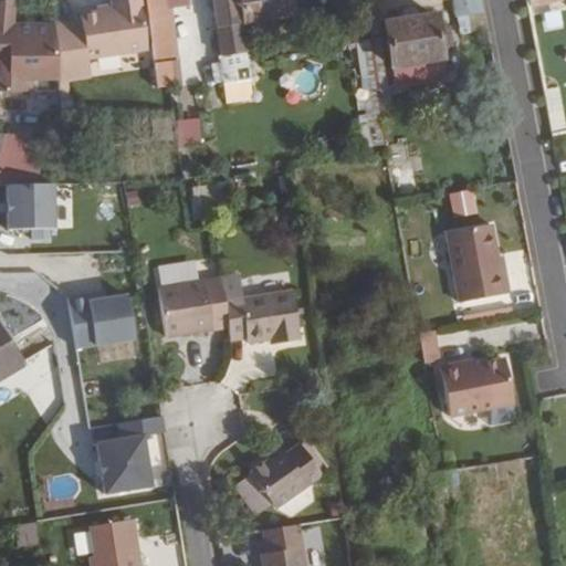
[(54,24),(51,0),(7,0),(0,1),(0,35),(12,35),(13,51),(34,50),(35,65),(38,65),(56,65),(54,24)]
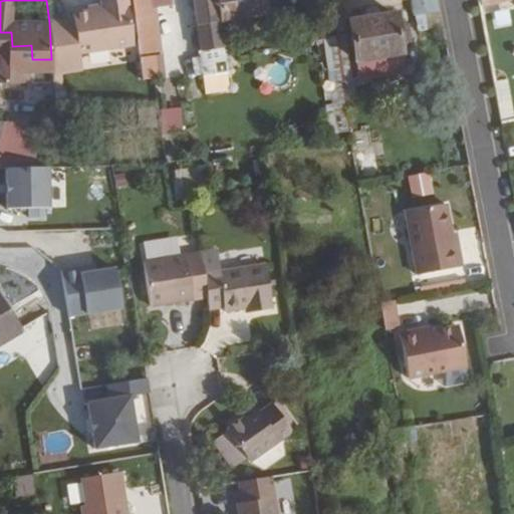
[(130,46),(125,14),(129,14),(125,0),(98,0),(99,5),(87,7),(87,11),(71,13),(73,18),(49,22),(51,59),(54,91),(55,104),(55,108),(56,108),(57,108),(65,108),(64,89),(61,89),(60,74),(82,71),(80,54),(130,46)]
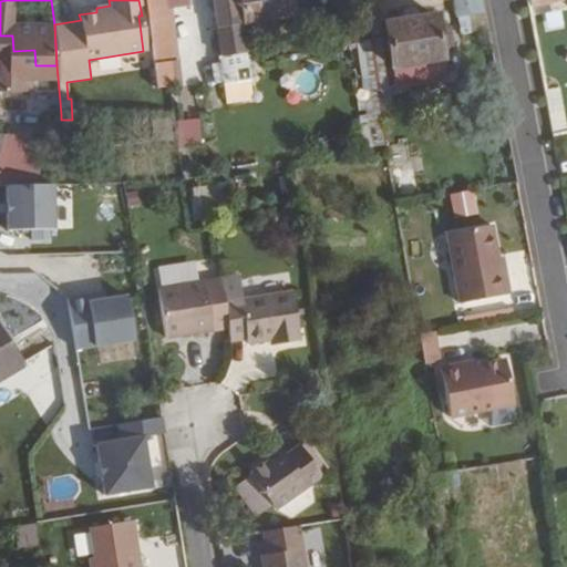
[(177,62),(169,0),(145,0),(156,88),(181,85),(178,62),(177,62)]
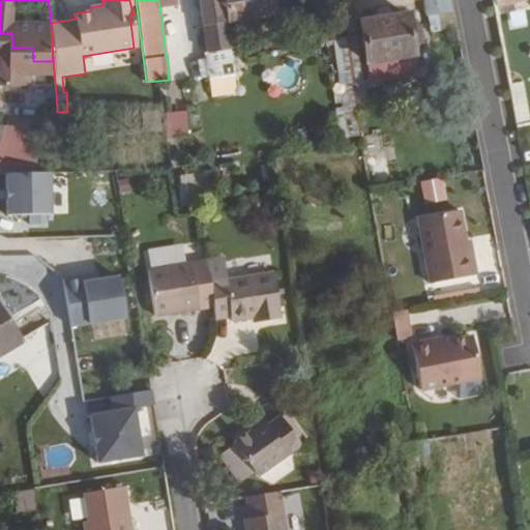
[(227,24),(223,0),(198,0),(206,52),(230,49),(227,24)]
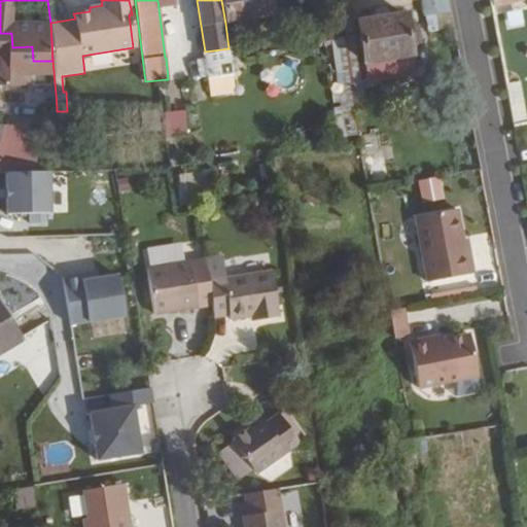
[(267,16),(264,0),(221,0),(225,24),(267,16)]
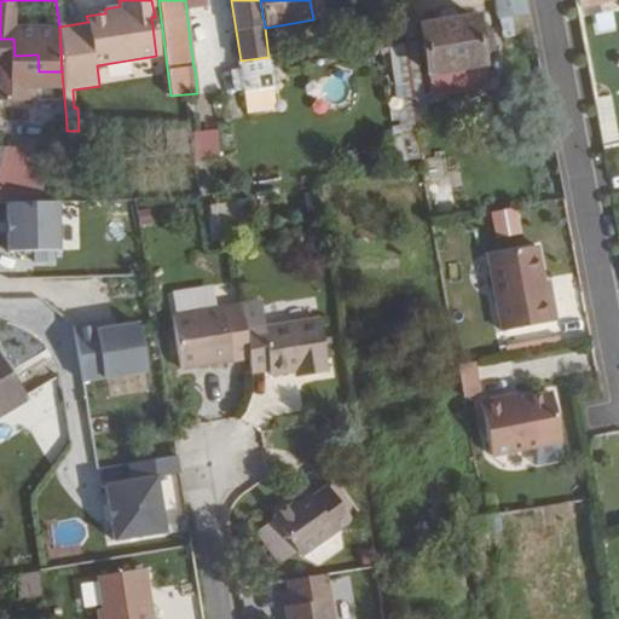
[(496,0),(502,22),(532,13),(527,0),(496,0)]
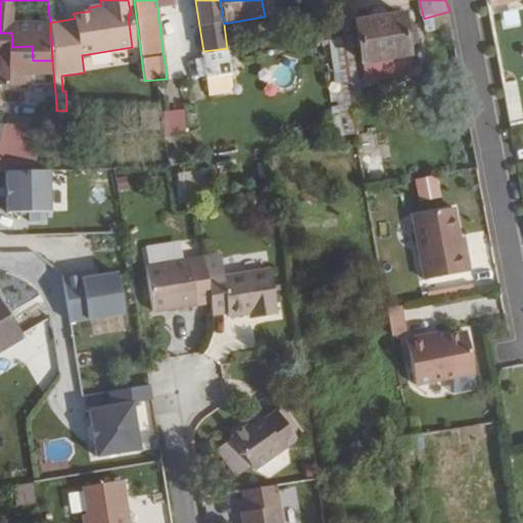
[(409,56),(401,13),(354,21),(361,63),(362,63),(408,56),(409,56)]
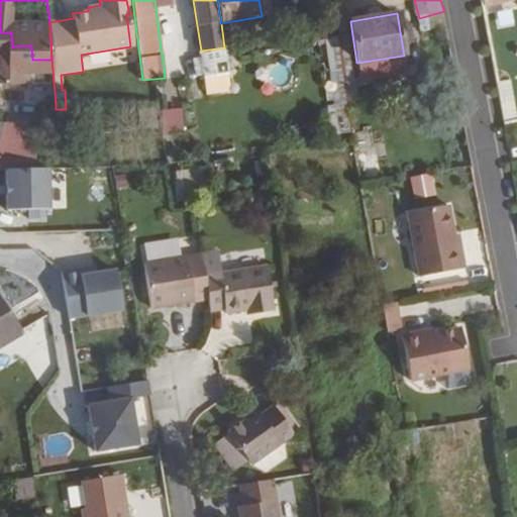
[(32,60),(31,45),(12,46),(11,32),(0,32),(0,83),(27,82),(27,61),(32,60)]
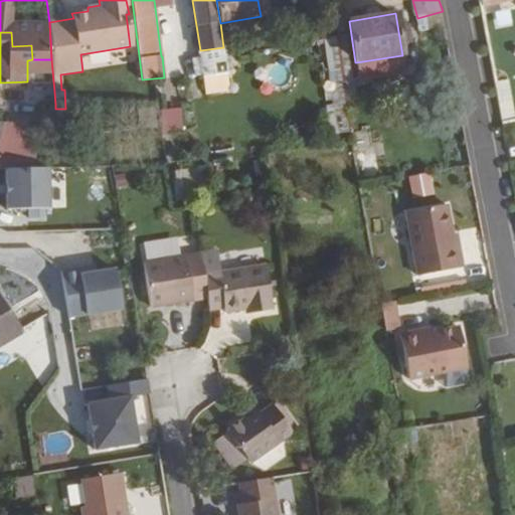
[(334,135),(350,133),(338,38),(322,40),(334,135)]
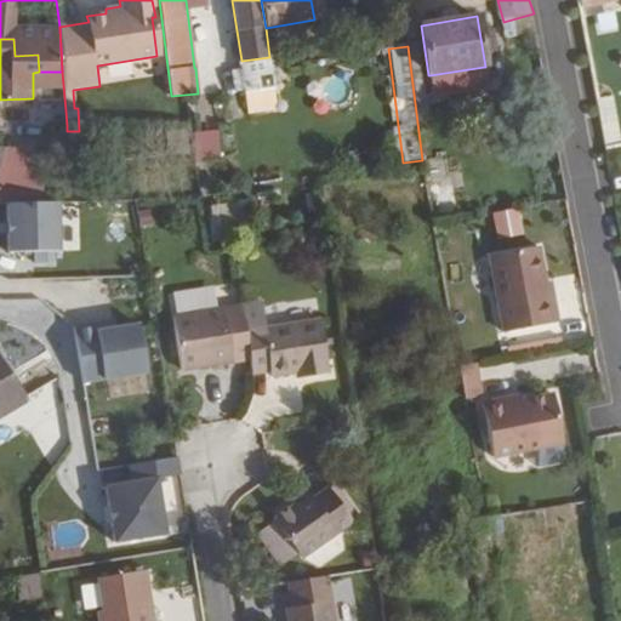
[(274,87),(269,57),(241,61),(239,61),(244,92),(274,87)]
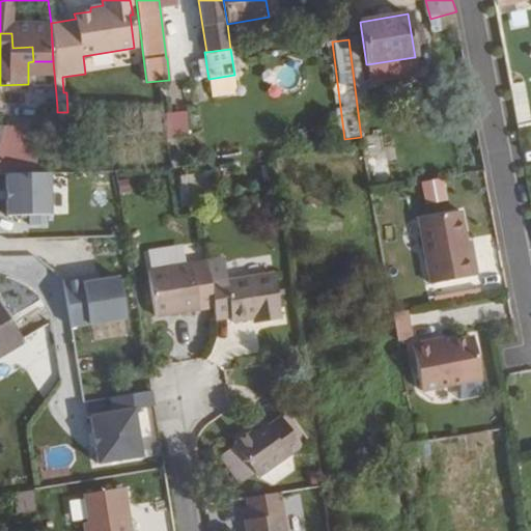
[(402,78),(416,71),(414,57),(367,64),(369,79),(387,80),(402,78)]
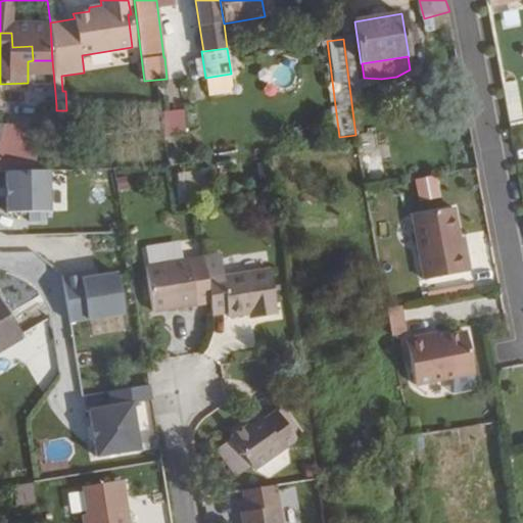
[(55,93),(52,60),(35,60),(36,93),(55,93)]
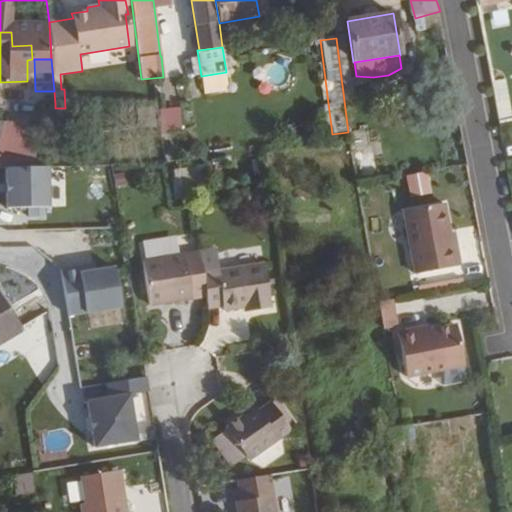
[(203,82),(227,78),(226,72),(201,76),(203,82)]
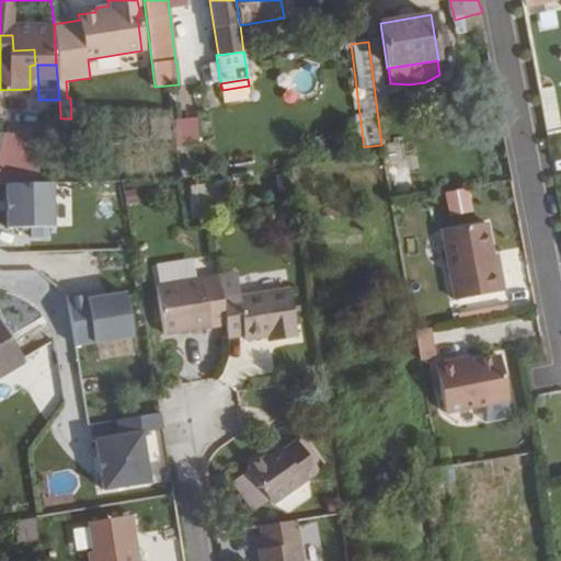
[(60,114),(59,100),(38,100),(39,114),(60,114)]
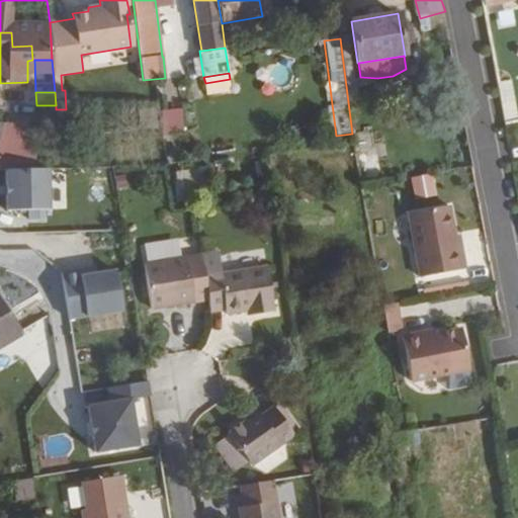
[(435,195),(431,176),(413,180),(417,199),(435,195)]
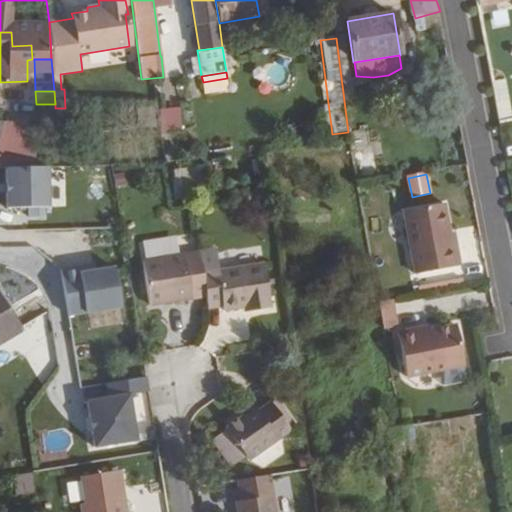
[(459,266),(452,233),(449,233),(444,203),(403,211),(415,274),(459,266)]
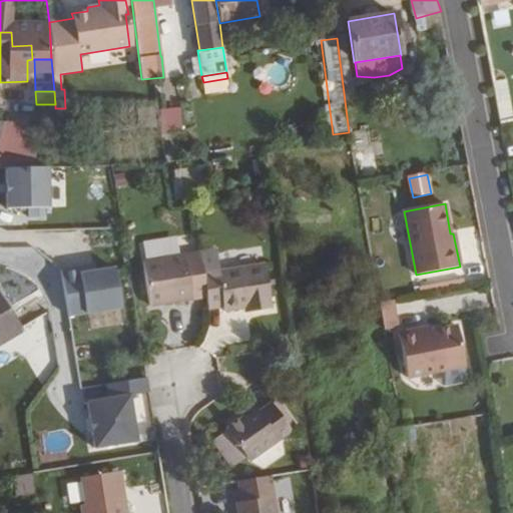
[(206,298),(202,274),(198,252),(142,262),(149,307),(206,298)]
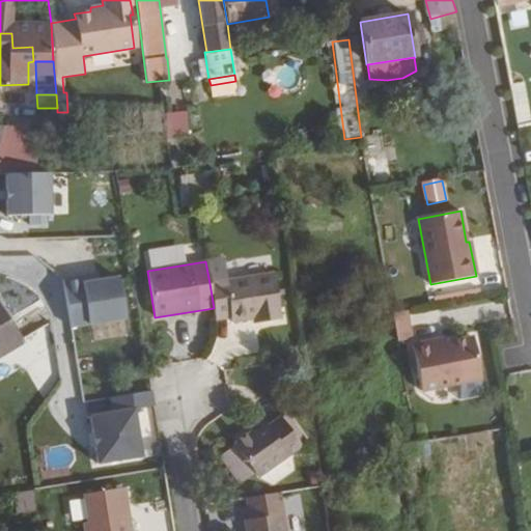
[(127,316),(119,273),(79,279),(86,324),(127,316)]
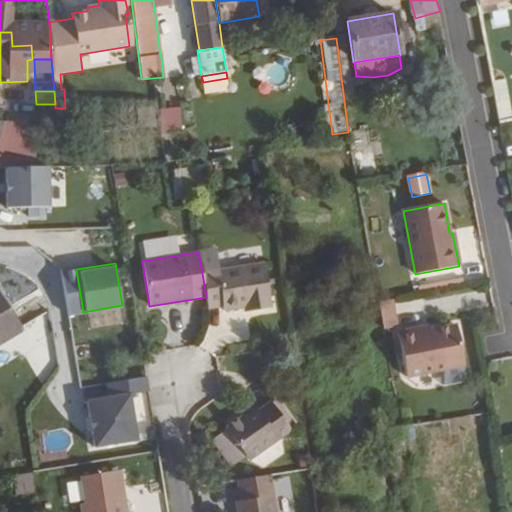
[(270,309),(262,264),(202,273),(206,297),(207,308),(222,306),(223,311),(245,308),(245,313),(270,309)]
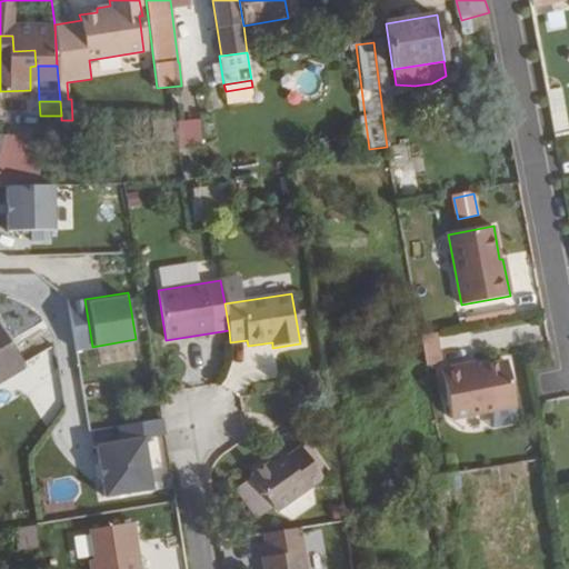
[(0,381),(22,369),(0,331),(0,381)]
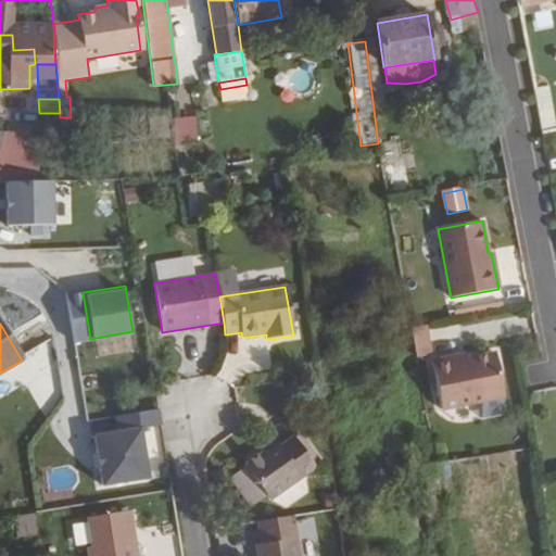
[(411,329),(417,358),(434,355),(429,326),(411,329)]
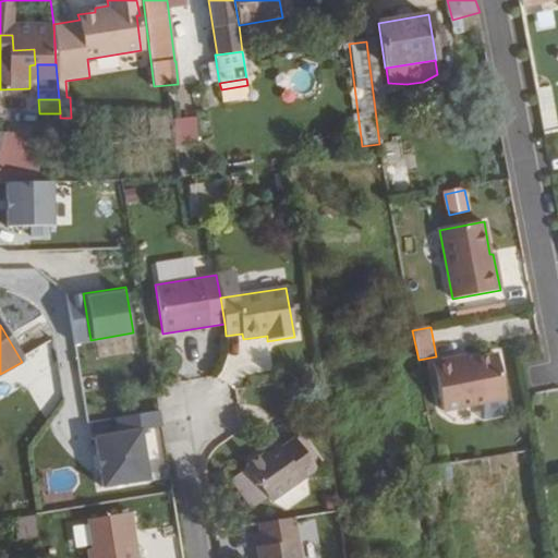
[(506,399),(497,354),(468,361),(468,355),(433,363),(443,412),(506,399)]
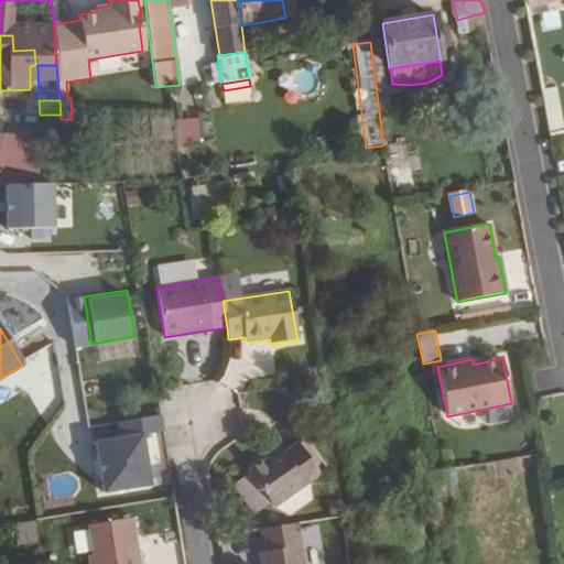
[(150,484),(143,429),(96,435),(104,490),(150,484)]
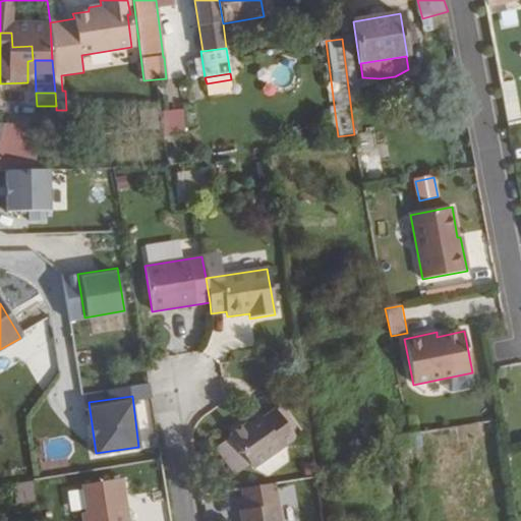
[(296,439),(275,409),(262,418),(257,412),(244,422),(245,424),(229,437),(252,470),(296,439)]
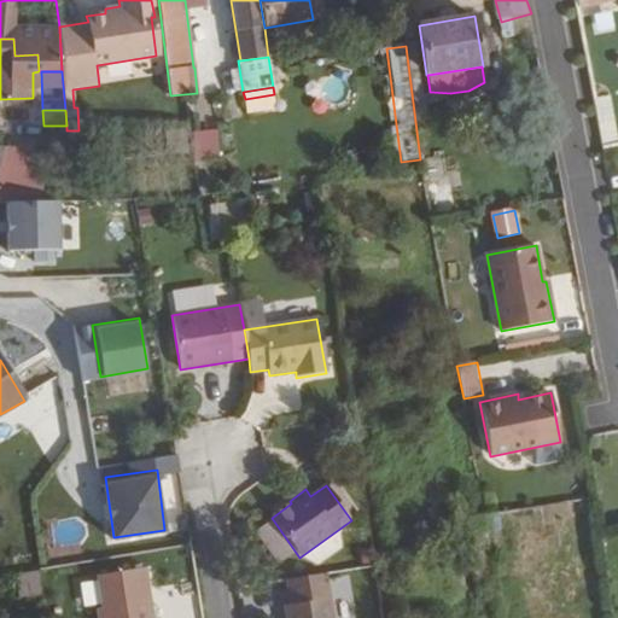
[(156,617),(149,567),(94,576),(101,617),(156,617)]
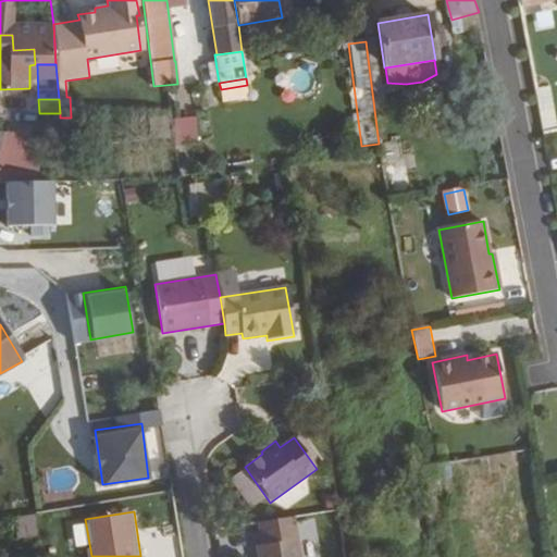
[(299,556),(297,540),(295,540),(292,518),(257,522),(262,545),(256,546),(257,556),(299,556)]
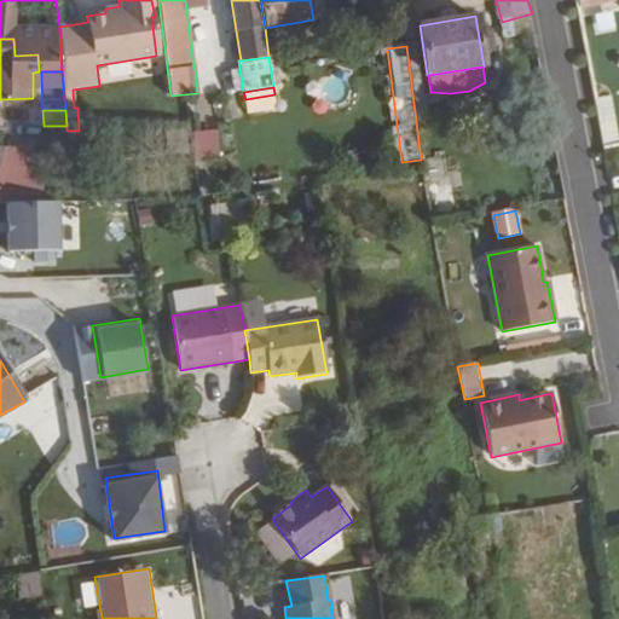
[(86,608),(102,606),(98,582),(82,584),(86,608)]
